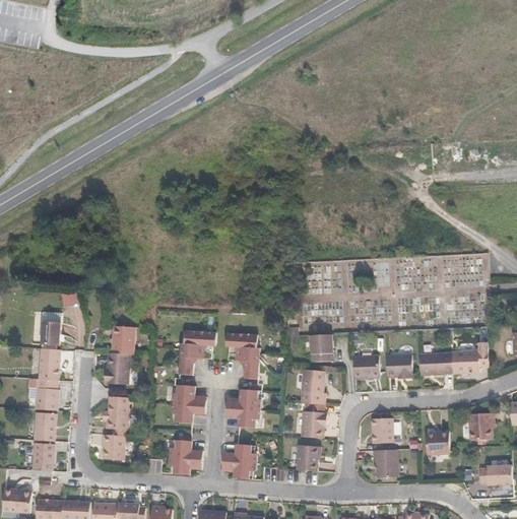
[(73,289),(59,290),(61,305),(75,303),(73,289)]
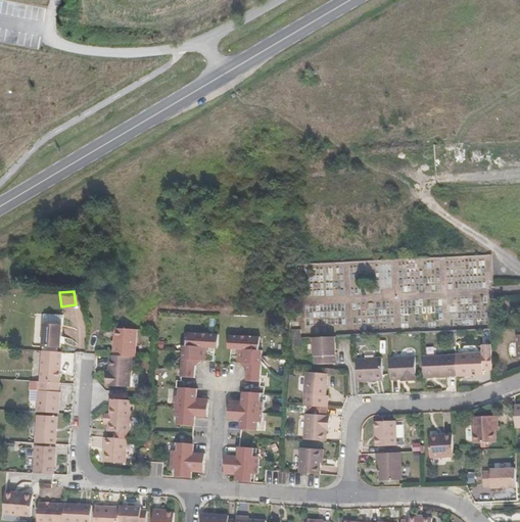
[(58,346),(59,324),(41,323),(40,345),(58,346)]
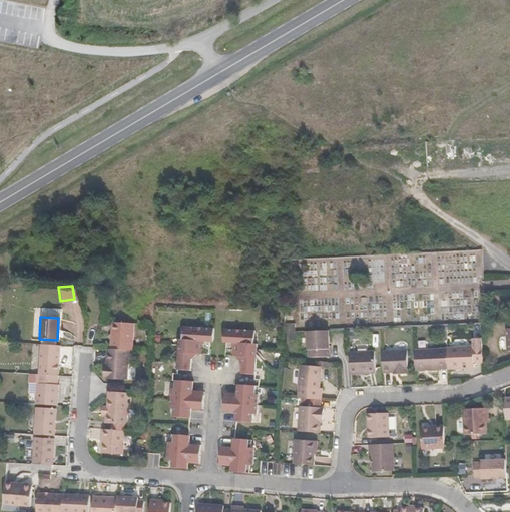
[(129,349),(131,323),(125,322),(110,321),(109,348),(127,349),(129,349)]
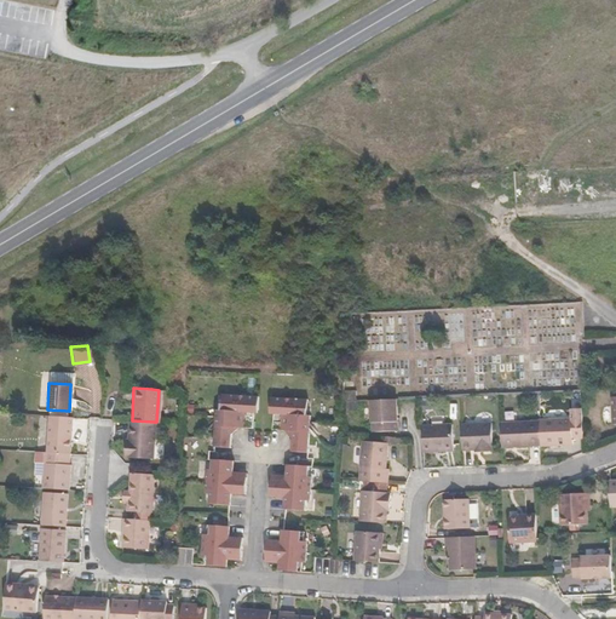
[(352,390),(340,390),(339,401),(353,400),(352,390)]
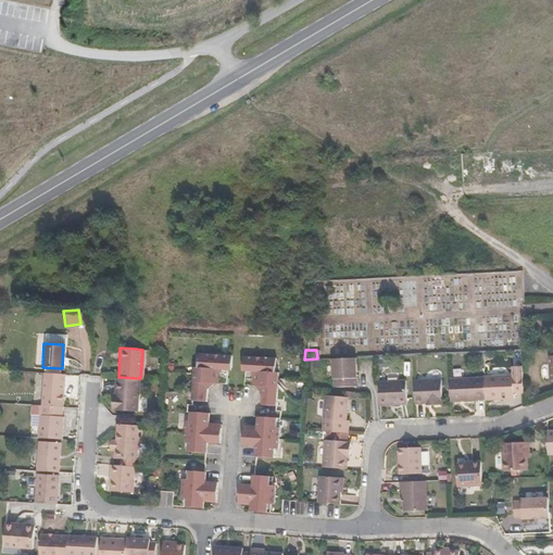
[(230,355),(197,353),(196,362),(196,367),(192,367),(190,400),(205,401),(206,389),(212,382),(217,383),(225,383),(225,369),(229,370),(230,355)]
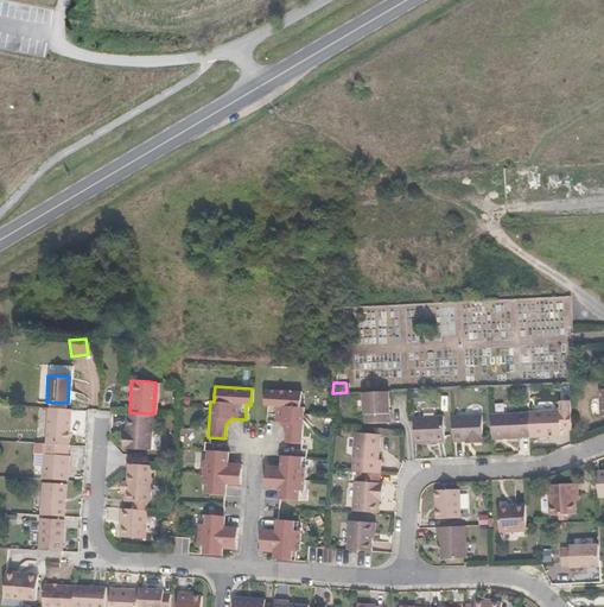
[(299,406),(300,391),(262,389),(261,405),(266,405),(265,421),(272,422),(277,422),(284,429),(284,442),(300,443),(303,406),(299,406)]
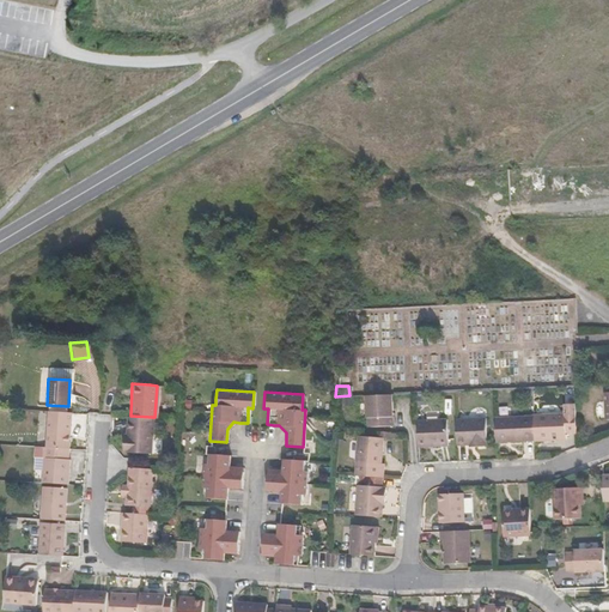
[(390,394),(364,395),(366,428),(391,425),(390,394)]
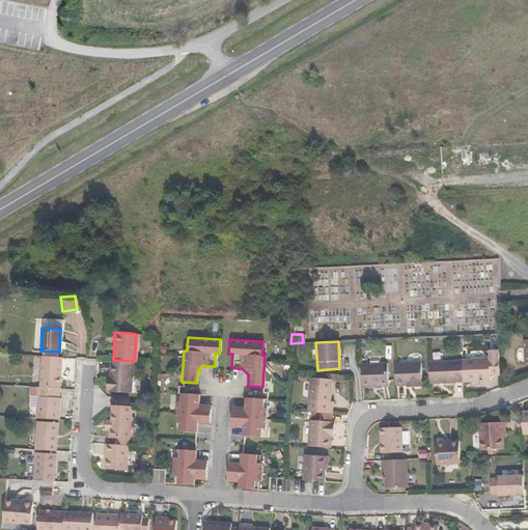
[(497,372),(496,349),(487,350),(488,358),(461,359),(461,360),(462,381),(462,382),(489,380),(489,375),(489,372),(497,372)]
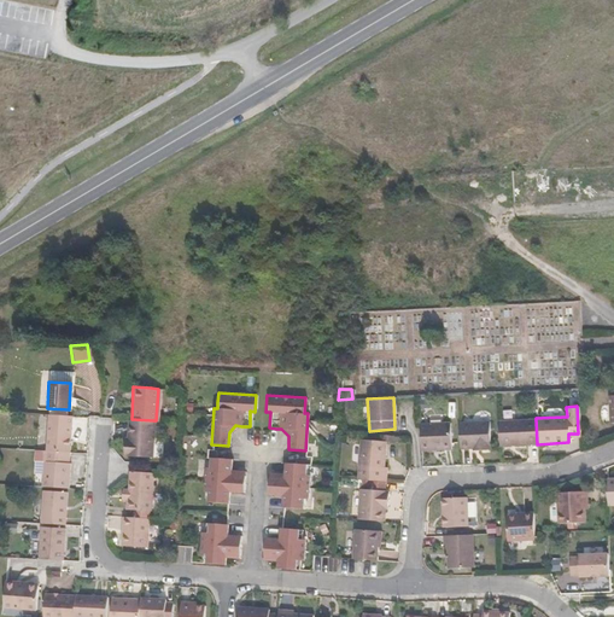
[(66,452),(70,415),(47,414),(45,450),(66,452)]
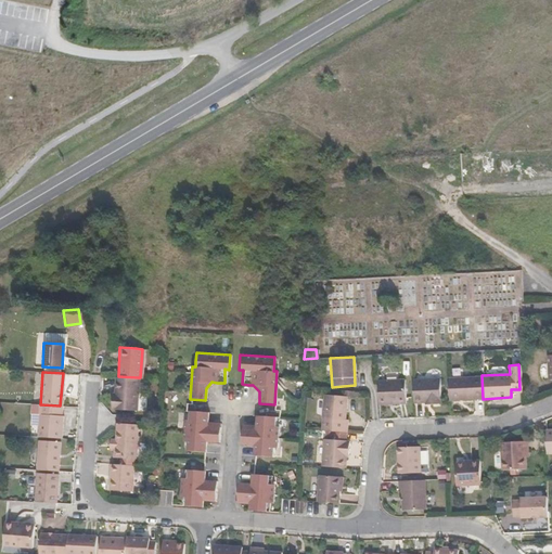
[(135,410),(138,377),(118,376),(114,376),(113,393),(112,397),(111,397),(110,409),(135,410)]
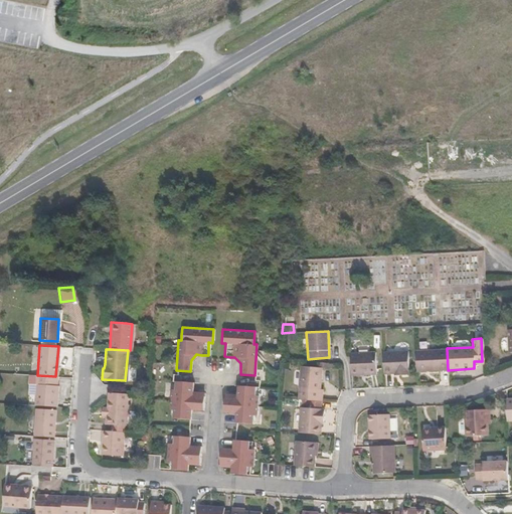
[(447,349),(413,350),(414,370),(448,369),(447,349)]
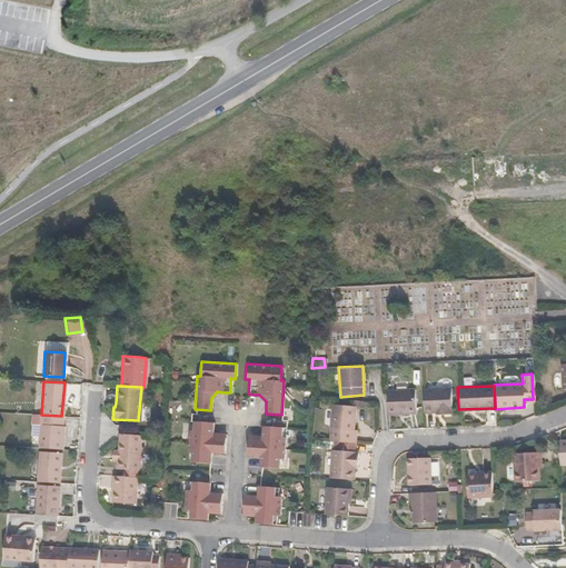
[(450,388),(421,389),(423,411),(439,411),(444,411),(444,412),(452,412),(450,388)]
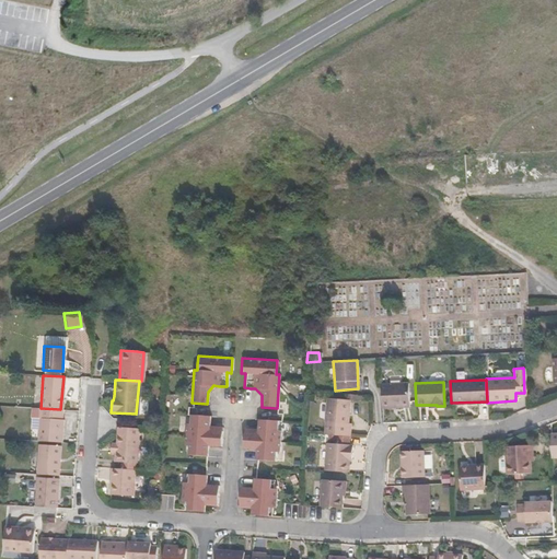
[(406,383),(379,384),(380,407),(408,406),(406,383)]
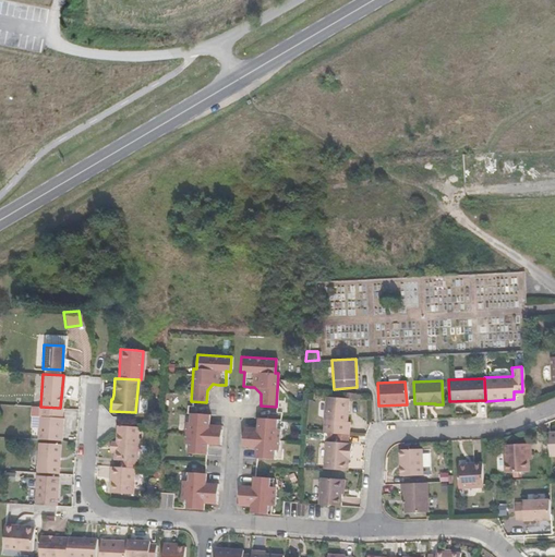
[(347,398),(325,396),(322,432),(333,433),(345,434),(347,434),(348,421),(346,421),(347,398)]
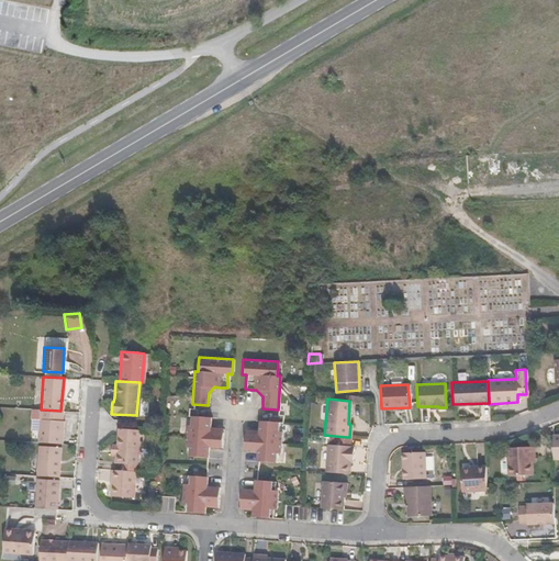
[(37,441),(60,444),(62,421),(59,421),(60,411),(41,410),(31,408),(30,418),(38,419),(38,423),(37,441)]
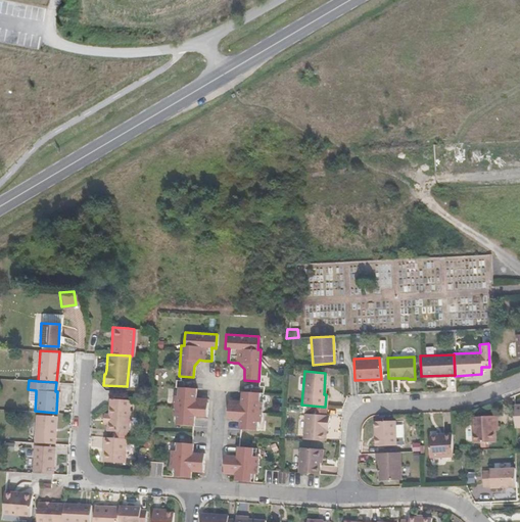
[(173,395),(172,406),(205,409),(206,401),(194,400),(194,397),(192,394),(193,387),(176,386),(176,395),(173,395)]
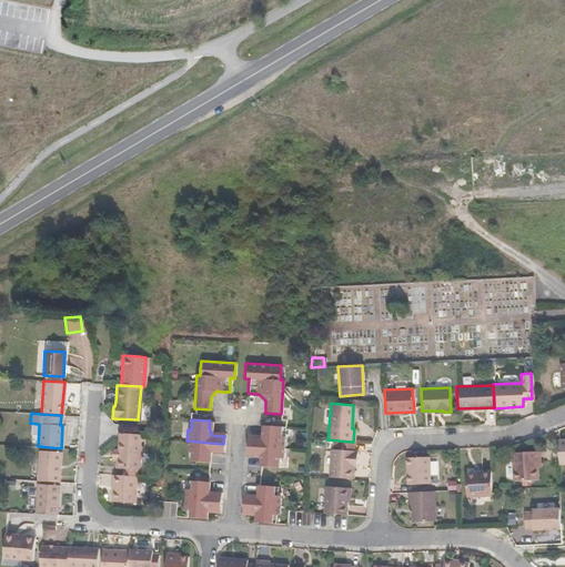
[(246,437),(246,444),(283,447),(284,436),(281,436),(281,426),(263,425),(263,432),(260,434),(260,438),(246,437)]
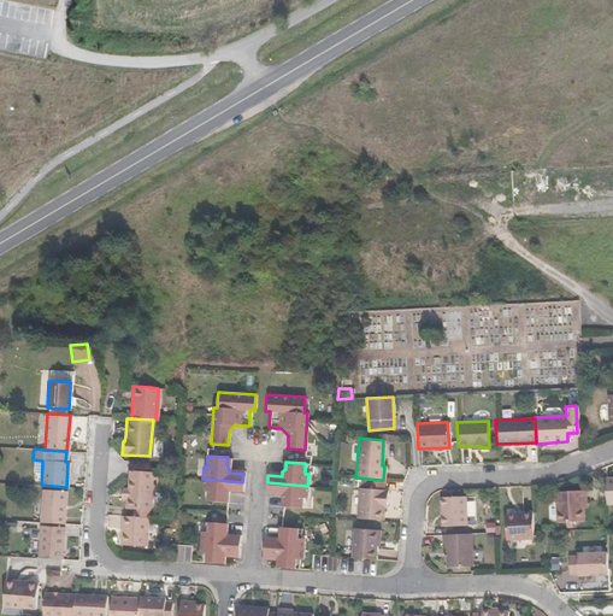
[(147,517),(151,471),(127,470),(127,479),(125,488),(125,490),(129,493),(123,498),(123,508),(133,509),(133,516),(147,517)]
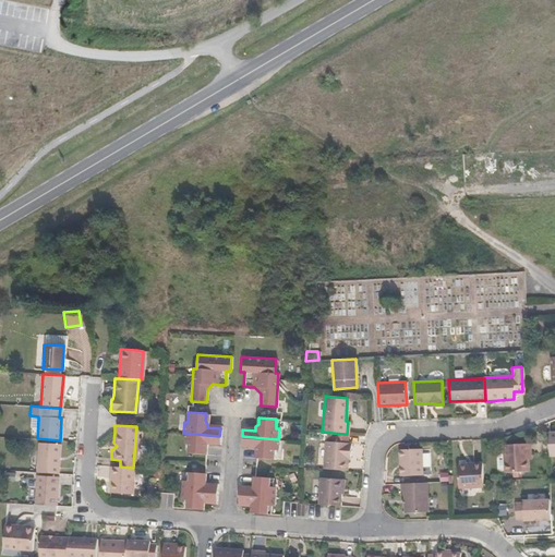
[(219,436),(183,433),(183,444),(185,444),(185,452),(203,455),(204,447),(206,444),(219,445),(219,436)]
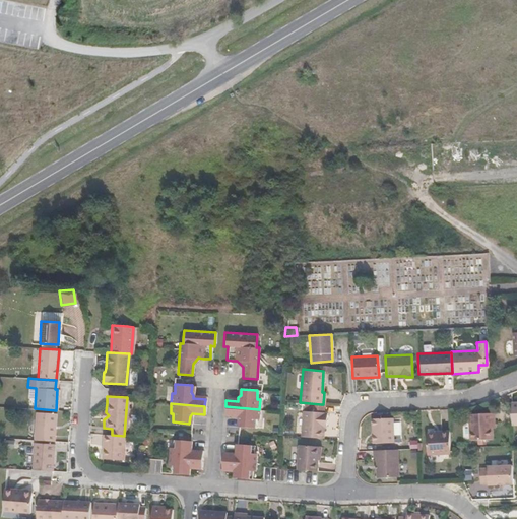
[(321,404),(310,403),(309,411),(321,412),(321,404)]
